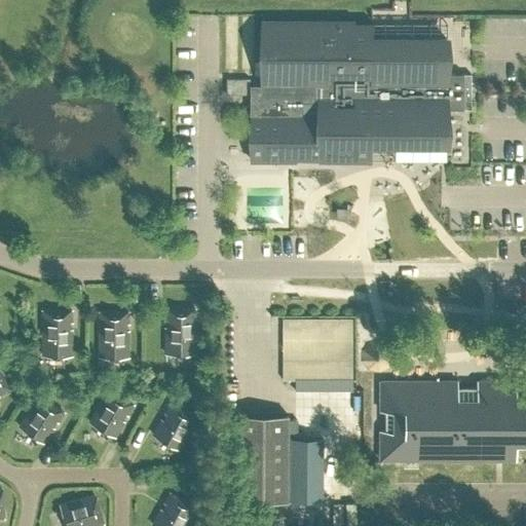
[(371,38),(372,22),(261,22),(261,85),(251,85),(251,101),(251,105),(251,130),(250,142),(250,157),(250,158),(283,159),(327,159),(335,159),(371,159),(371,142),(383,142),(417,142),(446,142),(446,126),(446,113),(446,108),(463,109),(463,73),(447,73),(447,39),(399,39),(371,38)]
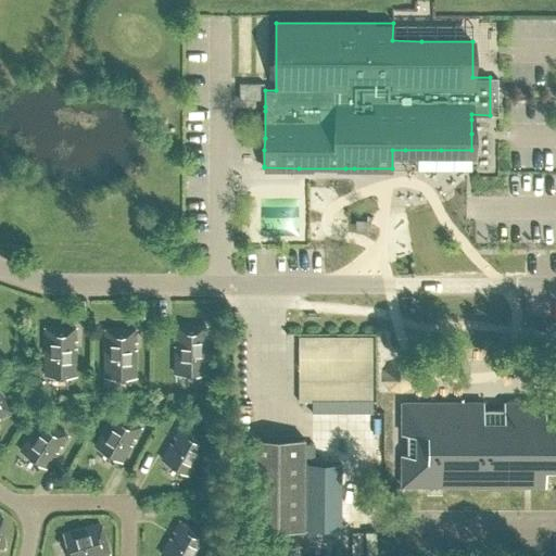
[(238,90),(238,108),(262,108),(262,90),(238,90)]
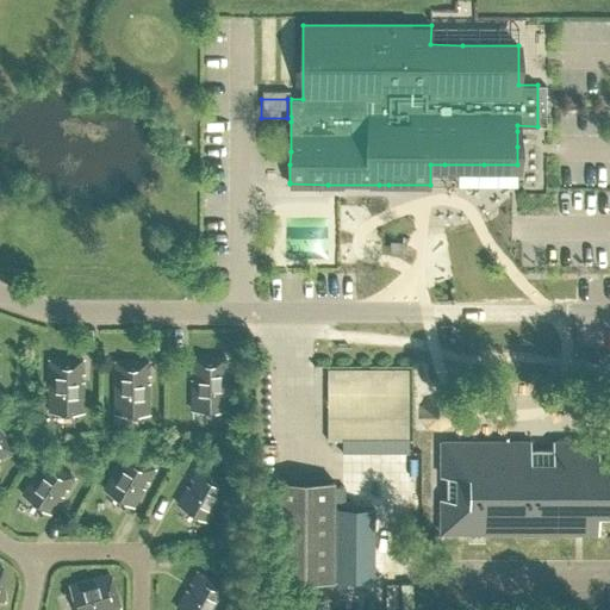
[(286,269),(329,267),(328,231),(284,234),(286,269)]
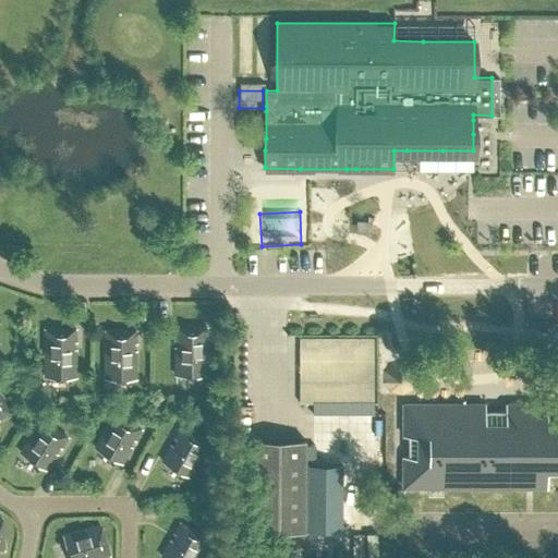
[(374,221),(360,220),(360,232),(374,232),(374,221)]
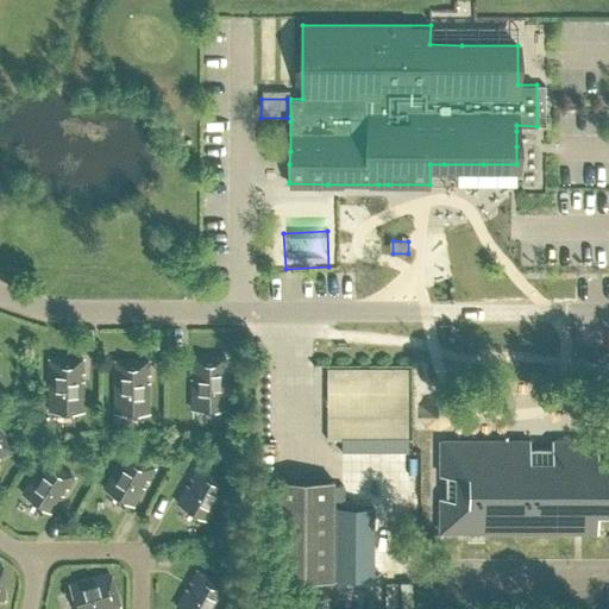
[(188,407),(223,408),(223,377),(220,377),(220,370),(223,370),(223,357),(188,357),(188,407)]
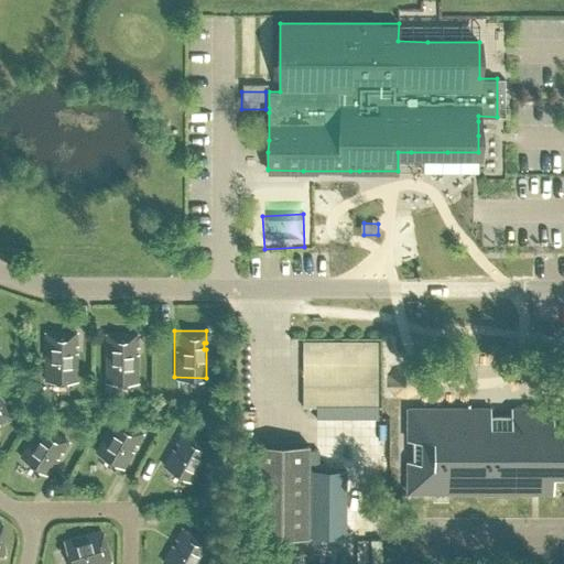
[(75,353),(75,345),(77,345),(77,333),(45,333),(45,380),(77,380),(77,353),(75,353)]
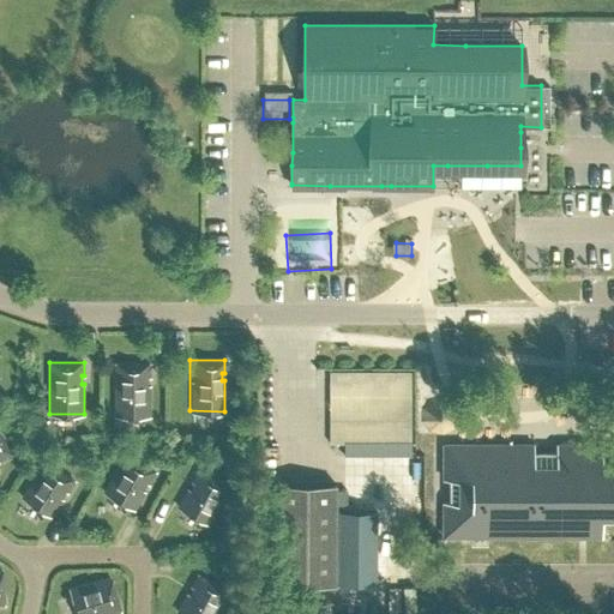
[(149,377),(150,363),(115,362),(113,413),(148,415),(149,385),(146,384),(146,377),(149,377)]
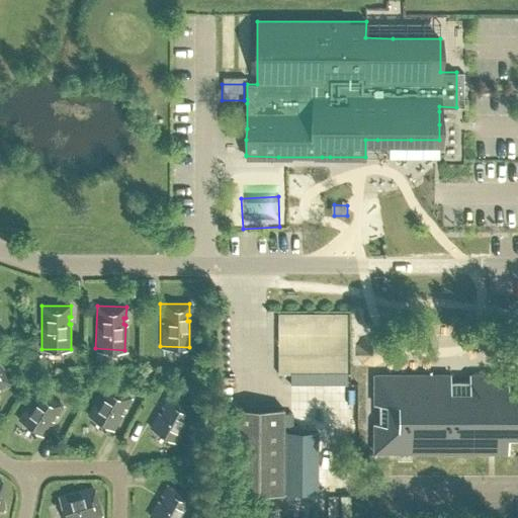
[(348,313),(278,313),(278,375),(348,375),(348,313)]
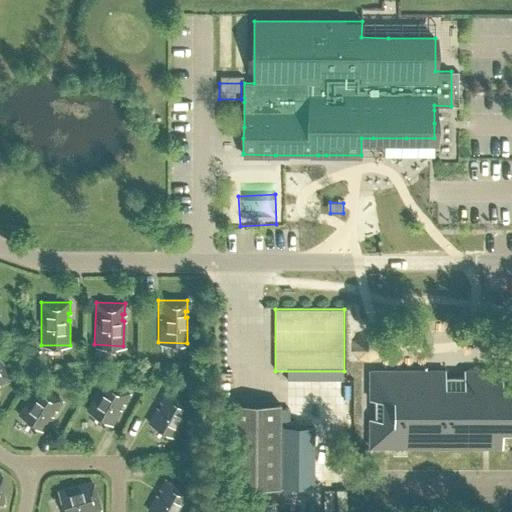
[(0,384),(1,387),(11,382),(0,358),(0,384)]
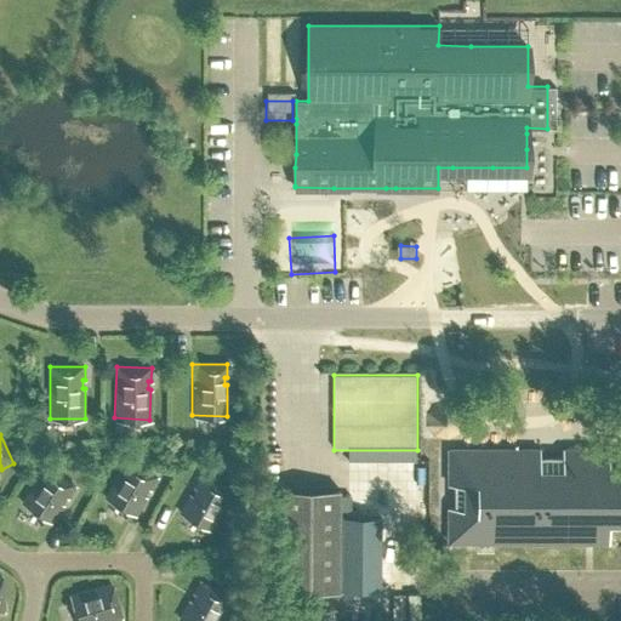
[(446,516),(446,541),(580,541),(608,541),(608,534),(608,524),(608,523),(620,523),(620,522),(620,466),(608,466),(608,448),(573,448),(560,448),(560,454),(537,454),(537,448),(446,448),(446,482),(454,482),(454,506),(446,506),(446,516)]
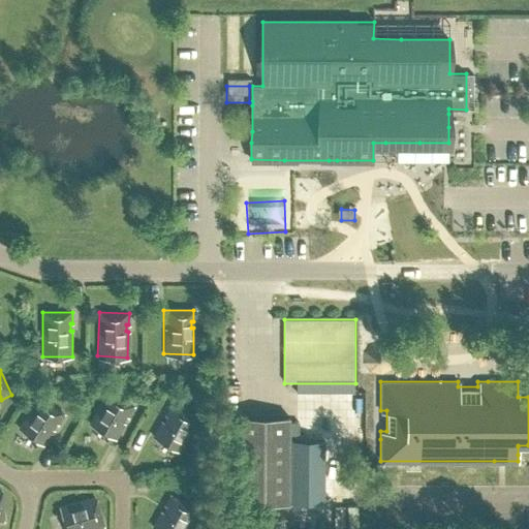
[(91,425),(118,439),(126,425),(124,424),(128,417),(130,418),(135,409),(110,394),(91,425)]
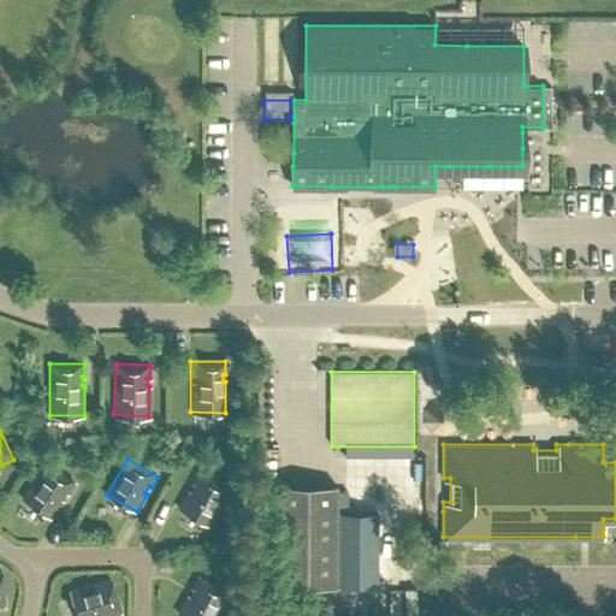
[(25,499),(54,519),(65,502),(63,501),(67,493),(70,496),(77,484),(48,465),(25,499)]
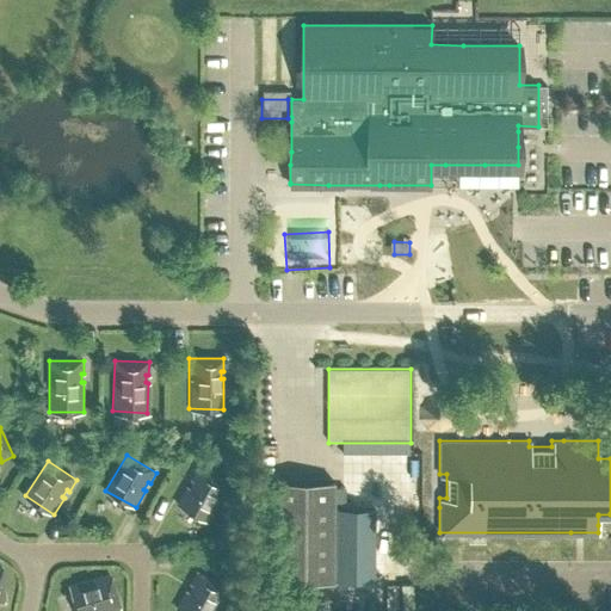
[(283,462),(263,463),(264,479),(283,477),(283,462)]
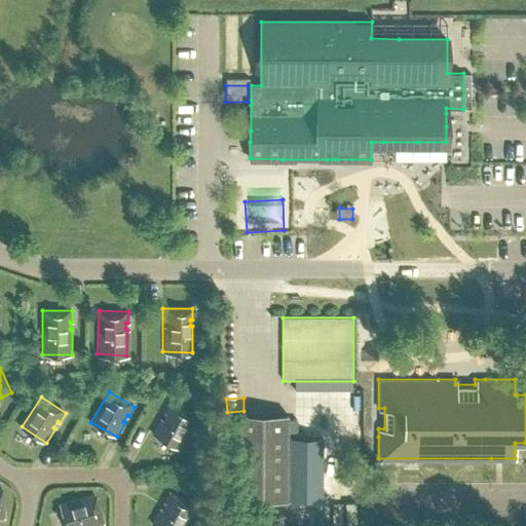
[(154,435),(180,449),(189,434),(187,433),(190,427),(192,428),(197,418),(172,404),(154,435)]
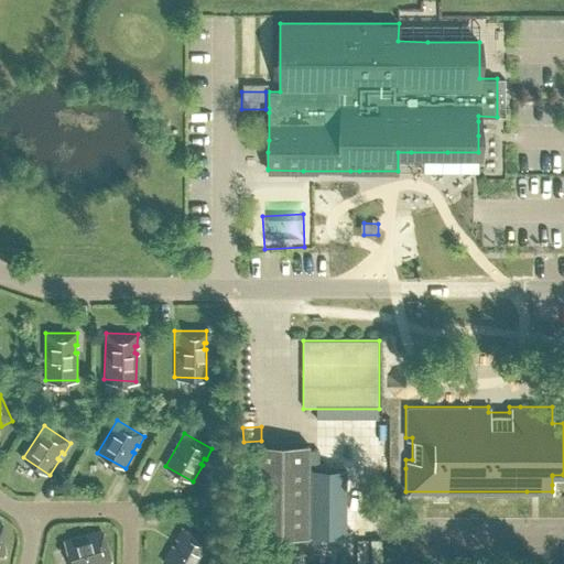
[(310,537),(310,445),(255,444),(253,537),(310,537)]
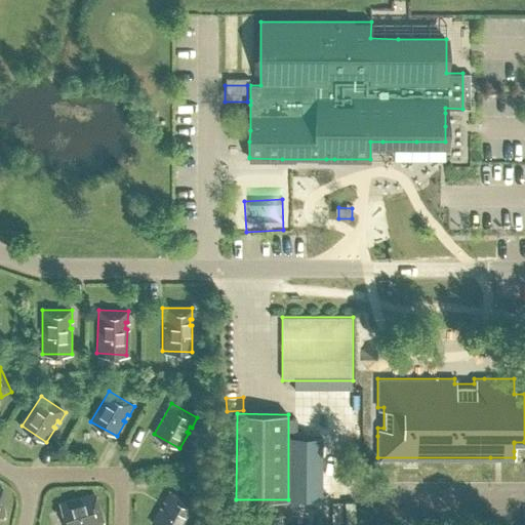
[(153,523),(156,524),(186,524),(188,523),(185,521),(188,515),(191,517),(197,508),(170,492),(153,523)]
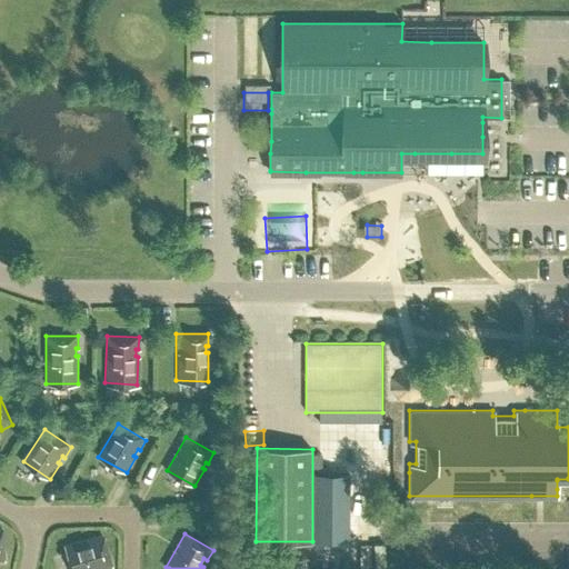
[(68,546),(73,568),(96,568),(100,568),(106,568),(113,567),(105,536),(68,546)]
